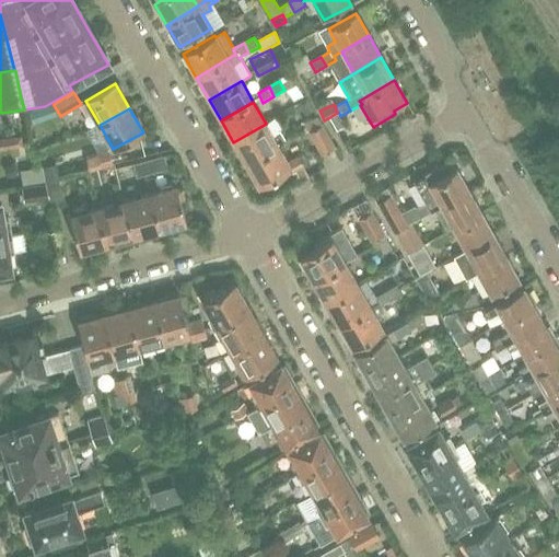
[(328,118),(335,128),(342,124),(337,113),(328,118)]
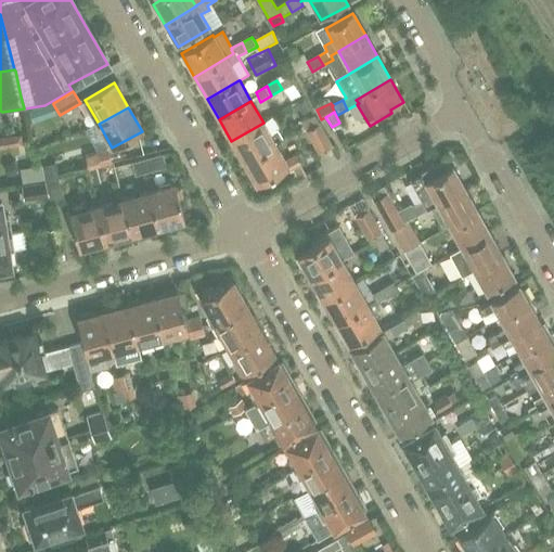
[(231,141),(244,164),(275,145),(275,144),(288,137),(278,116),(263,124),(263,123),(231,141)]
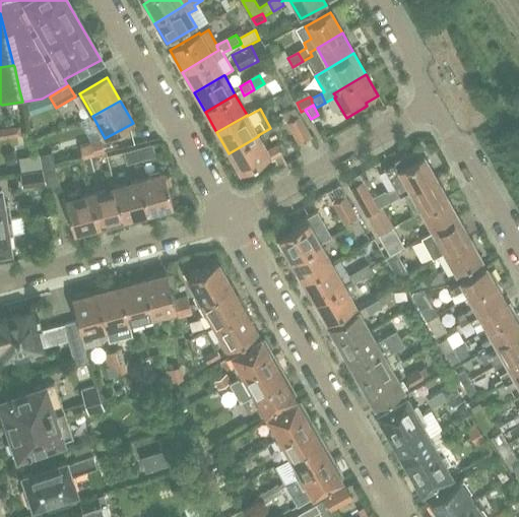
[(283,116),(286,123),(299,117),(295,110),(283,116)]
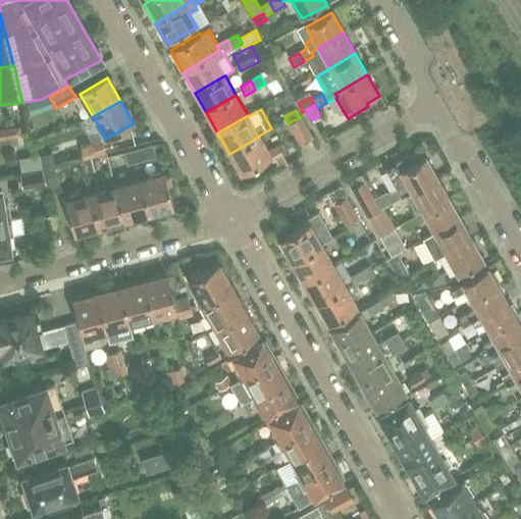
[(313,139),(310,134),(301,116),(300,117),(288,123),(300,146),(313,139)]
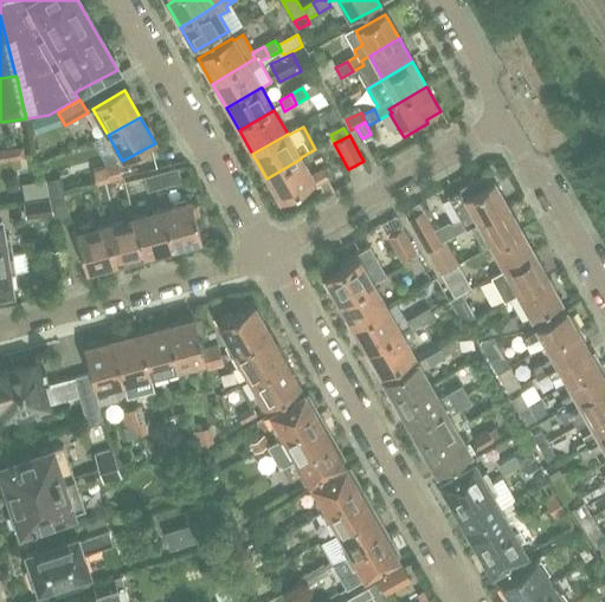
[(0,164),(26,161),(24,148),(0,151),(0,164)]
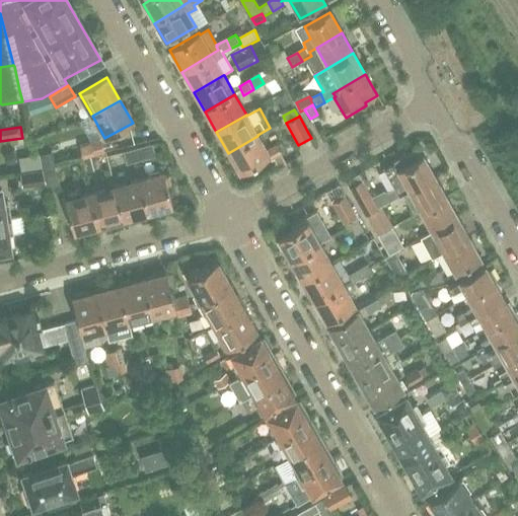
[(268,152),(257,136),(228,153),(239,173),(255,164),(257,168),(281,155),(277,147),(268,152)]
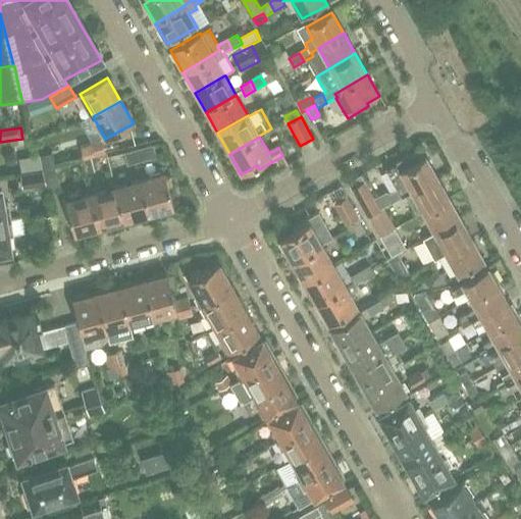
[(105,156),(105,155),(102,143),(80,149),(83,162),(91,160),(105,156)]
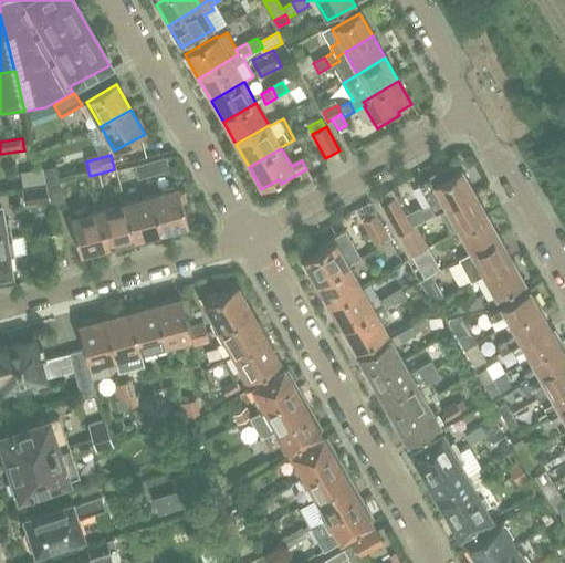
[(166,159),(144,166),(147,179),(170,173),(166,159)]
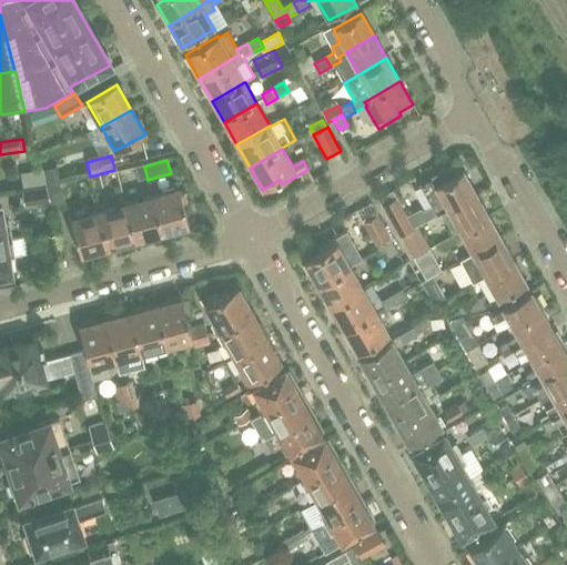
[(144,167),(134,169),(139,182),(148,180),(144,167)]
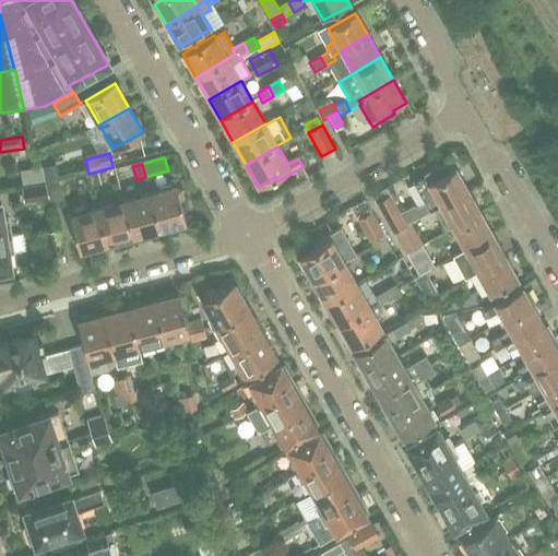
[(46,184),(47,184),(61,179),(58,166),(43,169),(46,184)]
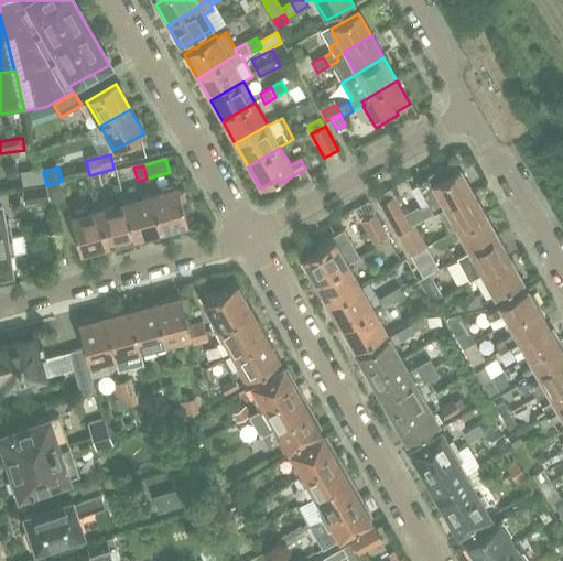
[(461,171),(455,174),(454,171),(446,169),(418,184),(430,206),(422,211),(417,209),(403,217),(392,198),(380,206),(398,236),(399,237),(415,226),(414,226),(437,213),(473,193),(461,171)]
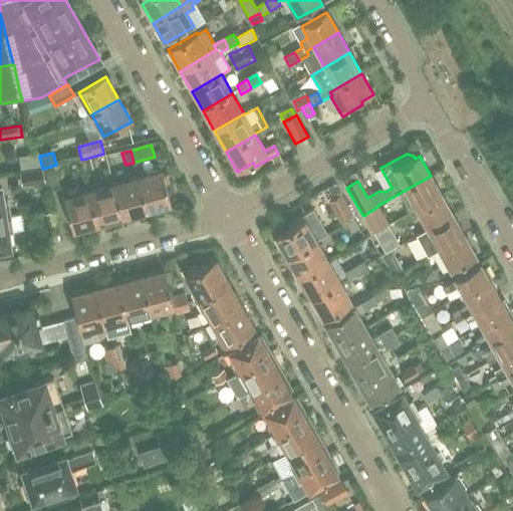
[(41,169),(37,155),(21,157),(22,163),(7,166),(9,172),(19,170),(20,172),(41,169)]
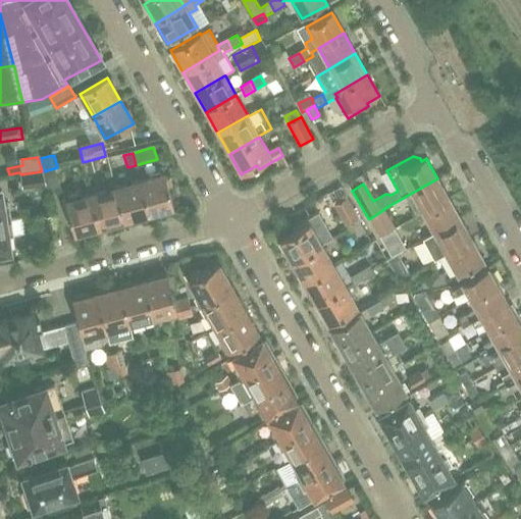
[(84,176),(86,176),(95,173),(91,160),(83,162),(80,162),(84,176)]
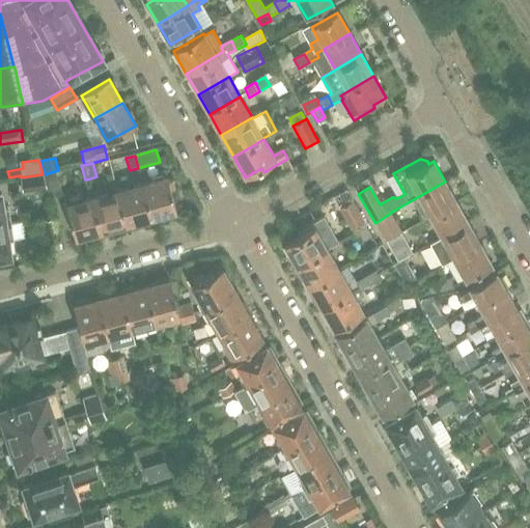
[(364,168),(347,173),(353,187),(368,183),(364,168)]
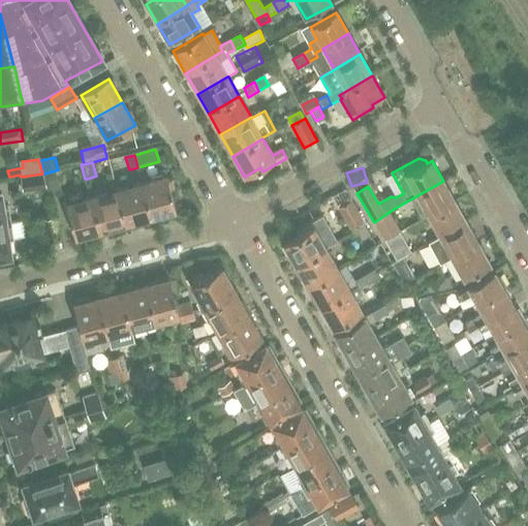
[(62,193),(56,172),(58,172),(58,169),(44,174),(43,174),(43,175),(42,175),(45,187),(47,187),(50,196),(62,193)]
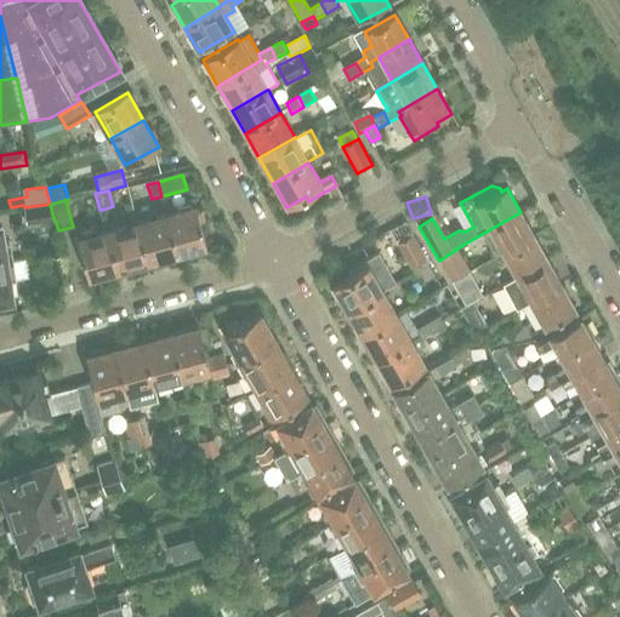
[(53,220),(50,205),(50,204),(24,207),(27,226),(53,220)]
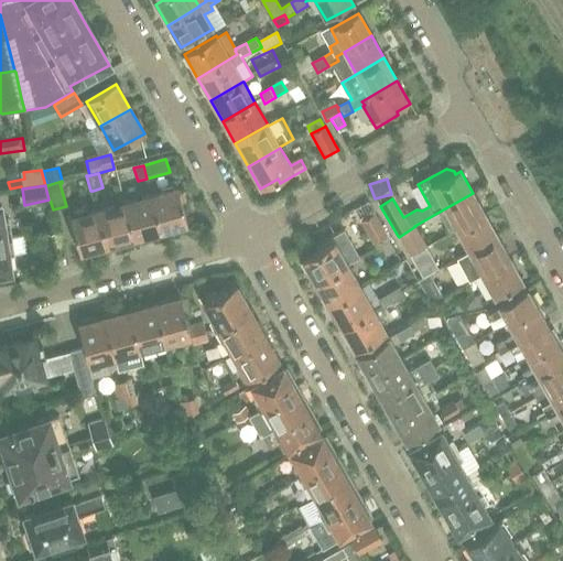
[(177,189),(151,195),(161,232),(187,225),(177,189)]
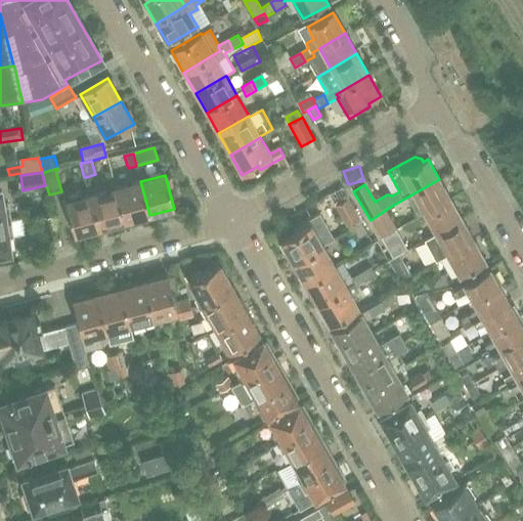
[(450,200),(439,179),(406,198),(419,219),(425,215),(425,214),(450,200)]
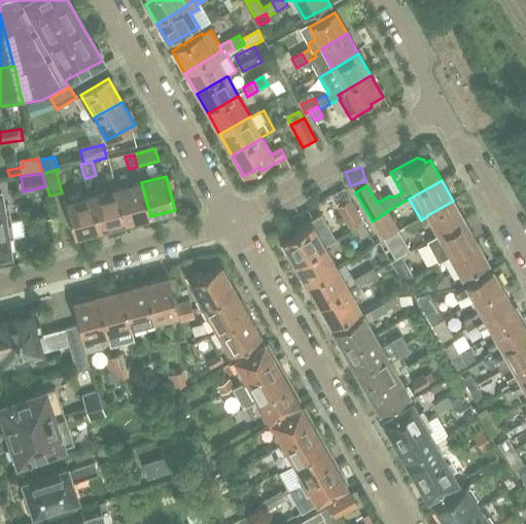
[(141,182),(116,189),(126,223),(150,216),(141,182)]
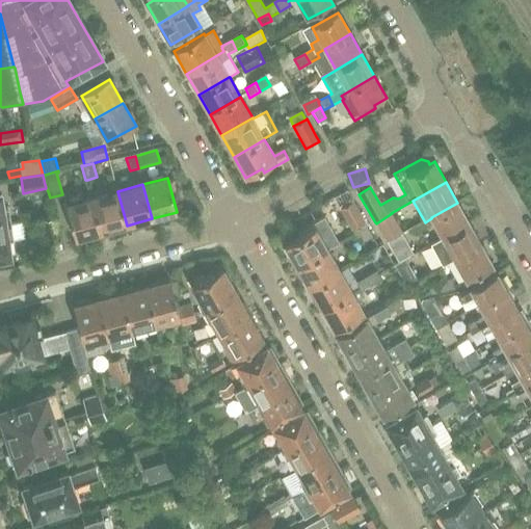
[(117,191),(93,197),(101,232),(127,226),(117,191)]
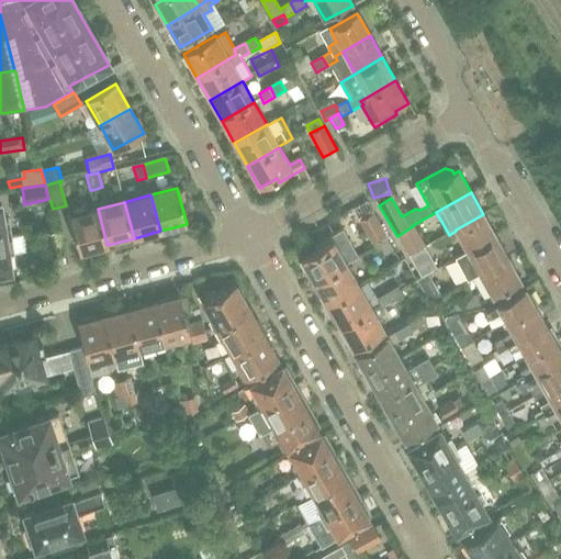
[(0,205),(0,238),(11,236),(9,221),(3,222),(0,207),(0,205)]
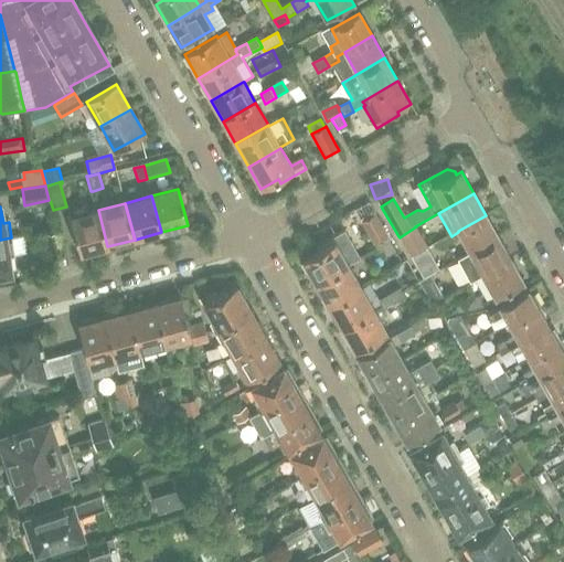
[(80,254),(107,246),(98,210),(71,218),(80,254)]
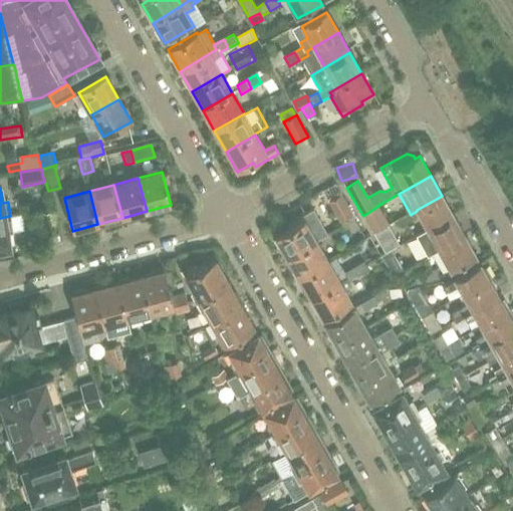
[(329,202),(329,203),(341,223),(352,216),(341,195),(329,202)]
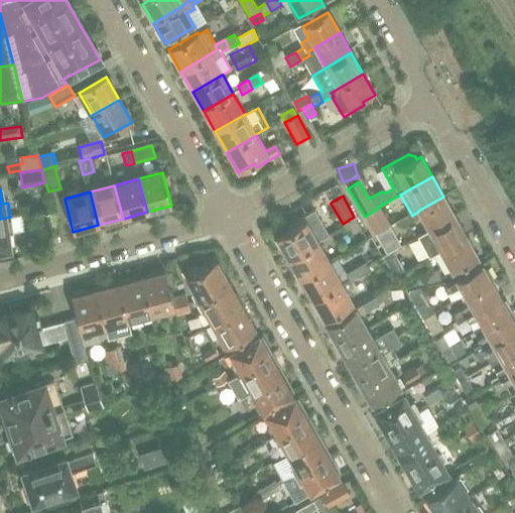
[(455,216),(443,197),(418,211),(418,212),(429,231),(455,216)]
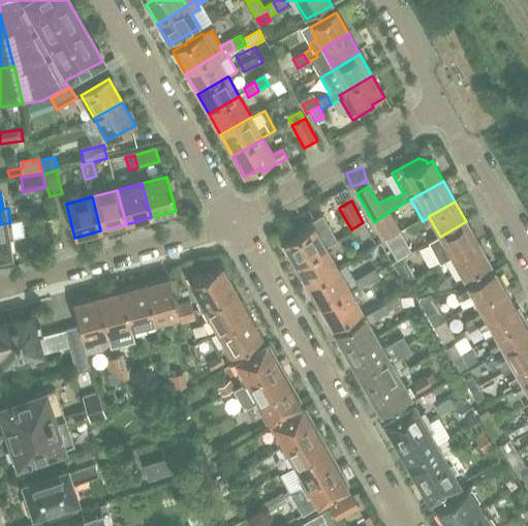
[(390,212),(374,222),(373,222),(384,242),(401,233),(390,212)]
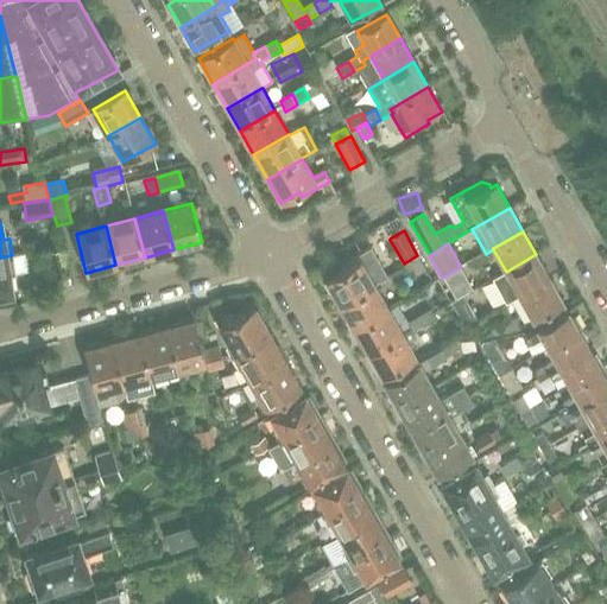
[(326,281),(340,305),(375,285),(364,266),(374,260),(370,250),(345,265),(347,269),(326,281)]
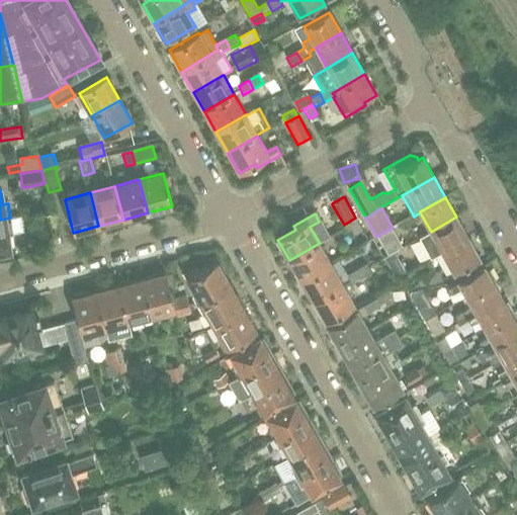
[(431,259),(443,253),(468,238),(456,217),(431,232),(419,239),(431,259)]
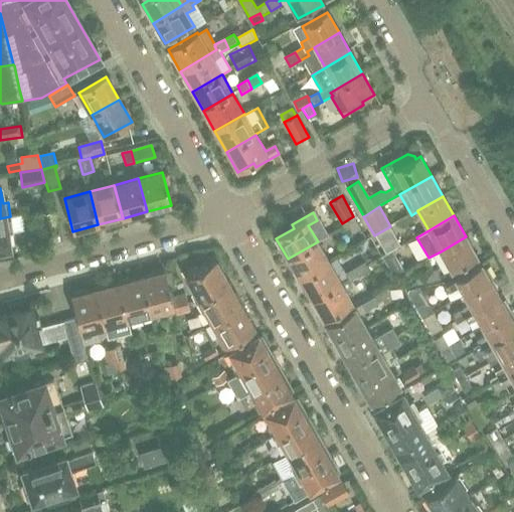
[(0,218),(0,250),(10,249),(7,232),(12,231),(10,216),(0,218)]
